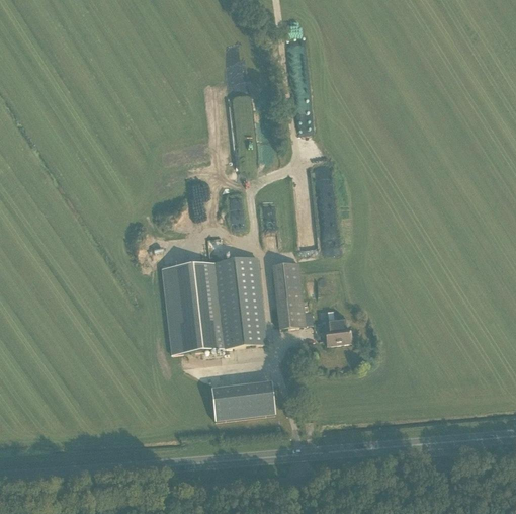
[(337,254),(331,167),(314,169),(320,255),(337,254)]
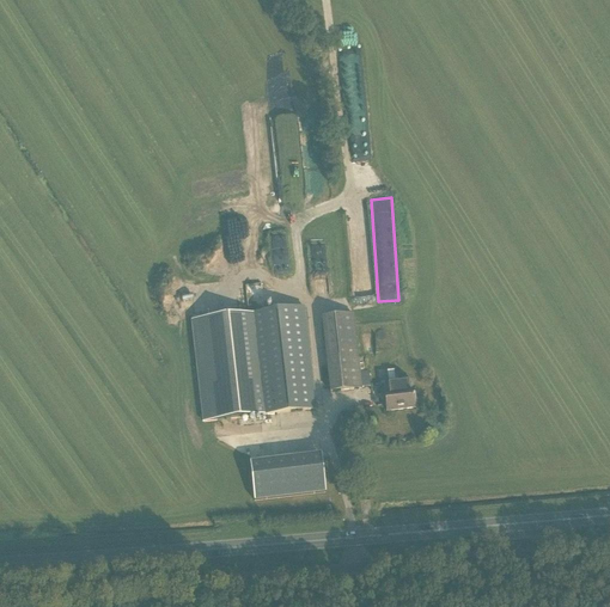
[(312,294),(325,293),(324,241),(311,241),(312,294)]
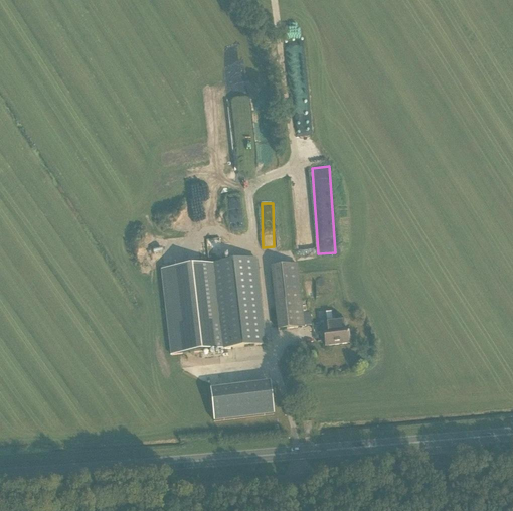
[(299,244),(312,244),(311,220),(298,221),(299,244)]
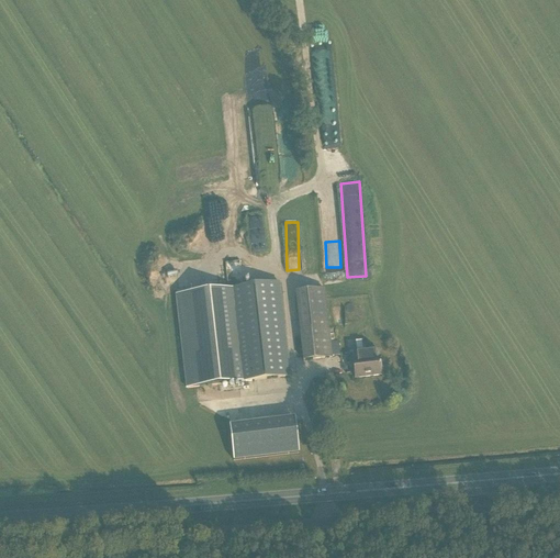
[(230,271),(241,263),(234,254),(223,263),(230,271)]
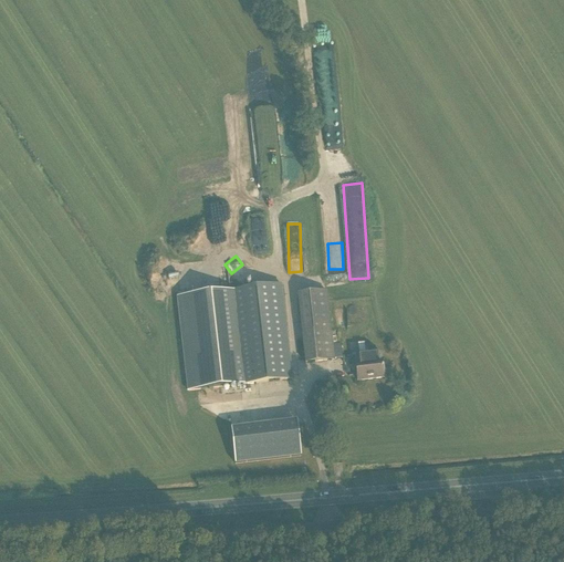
[(175,287),(186,386),(233,382),(222,281),(175,287)]
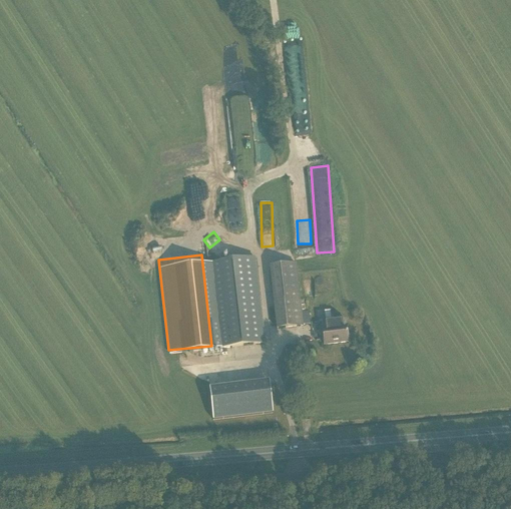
[(252,255),(206,260),(215,346),(263,340),(252,255)]
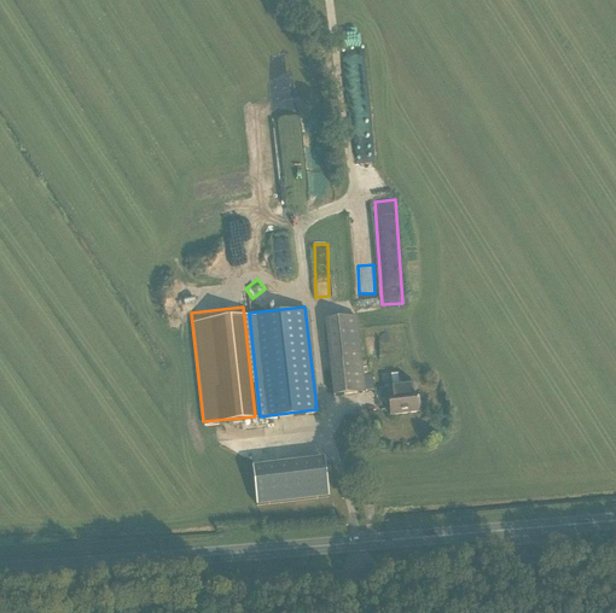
[(331,392),(362,389),(362,387),(372,387),(370,372),(361,373),(354,314),(323,317),(331,392)]
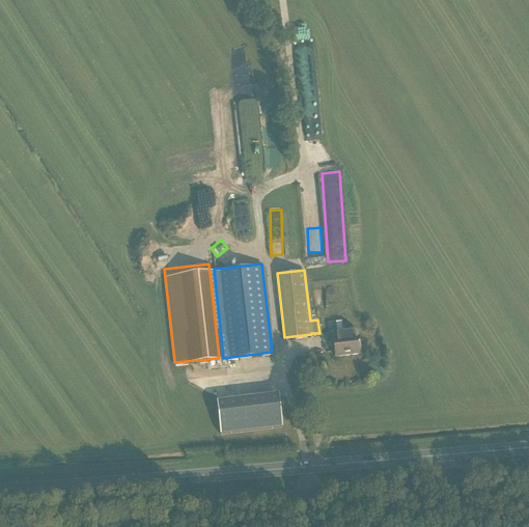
[(358,351),(356,334),(356,328),(331,331),(332,337),(331,337),(333,354),(358,351)]
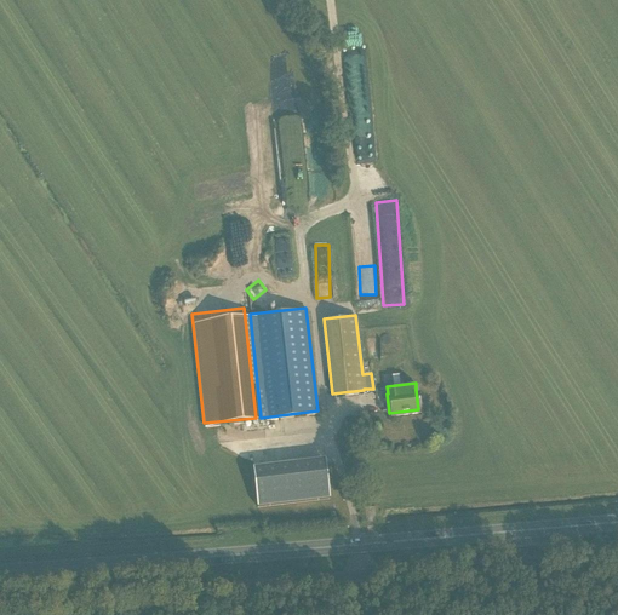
[(327,452),(255,460),(258,496),(331,488),(327,452)]
